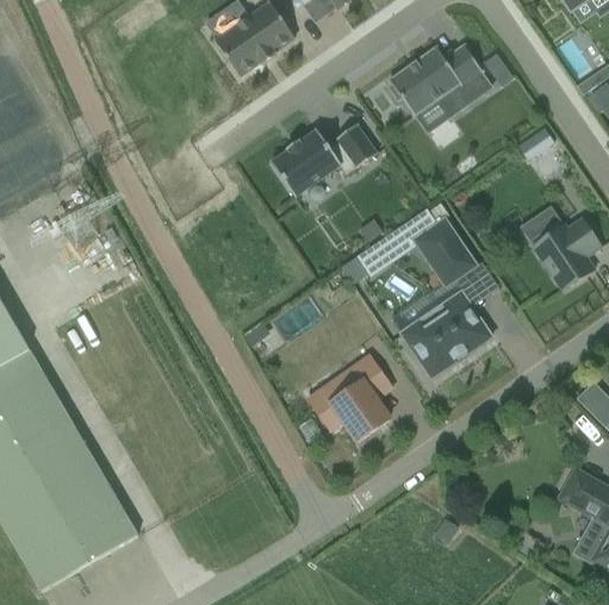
[(265,60),(266,62),(280,51),(279,50),(299,36),(274,0),(219,38),(244,74),(265,60)]
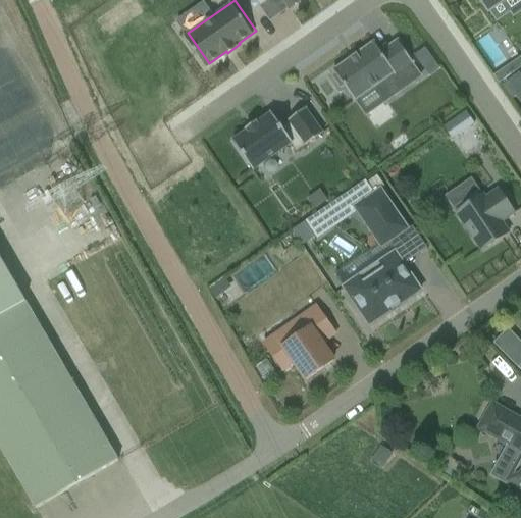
[(482,0),(489,9),(502,0),(482,0)]
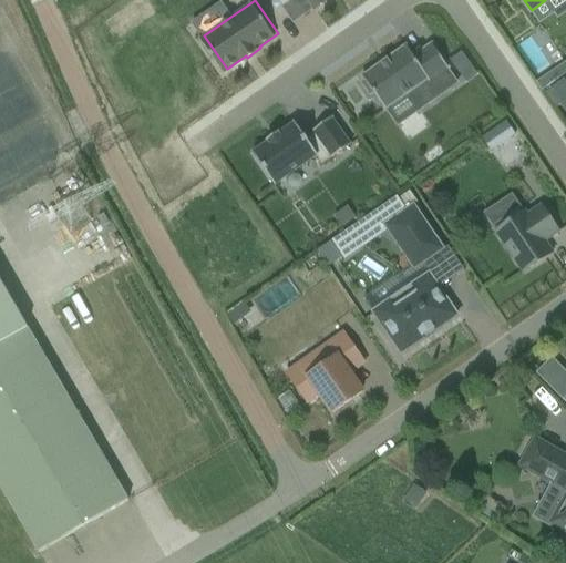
[(450,64),(449,64),(433,43),(434,42),(433,41),(431,42),(432,42),(414,54),(408,44),(407,43),(405,44),(364,73),(362,74),(363,75),(364,75),(366,78),(363,80),(371,92),(374,90),(386,105),(387,108),(388,106),(388,105),(409,91),(421,106),(459,81),(449,67),(451,65),(450,64)]
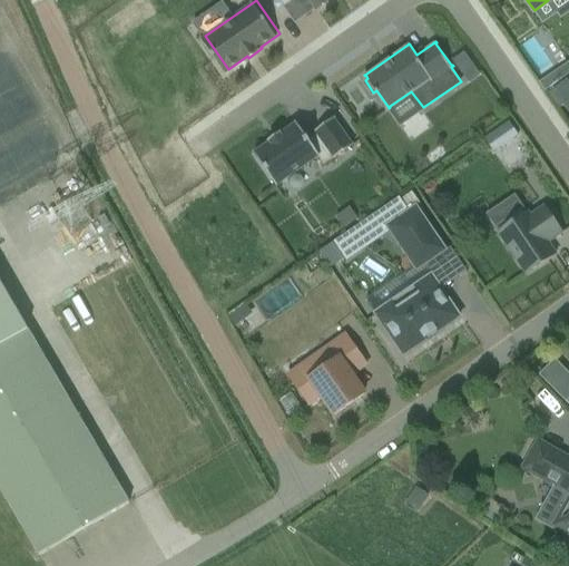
[(461,69),(473,60),(466,49),(463,50),(453,58),(461,69)]
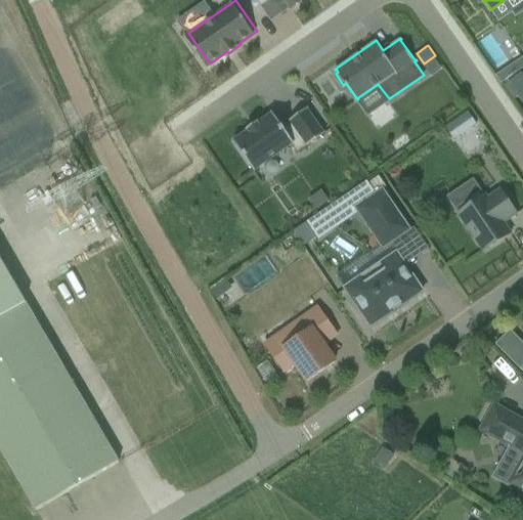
[(512,61),(500,70),(507,78),(518,70),(512,61)]
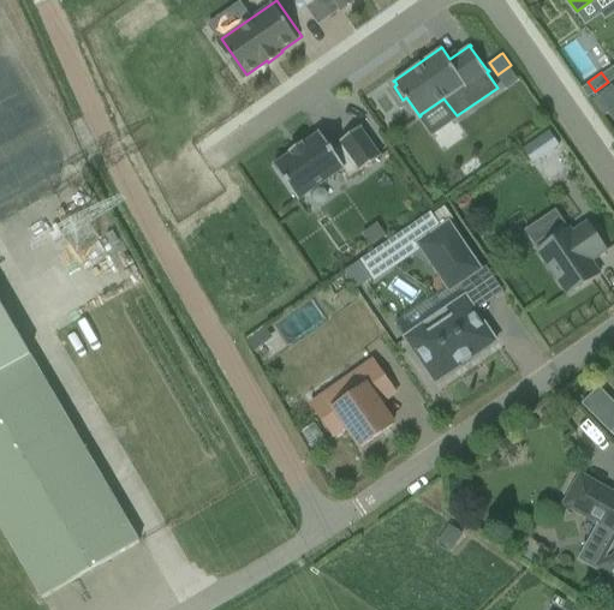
[(613,82),(598,94),(609,108),(613,105),(613,82)]
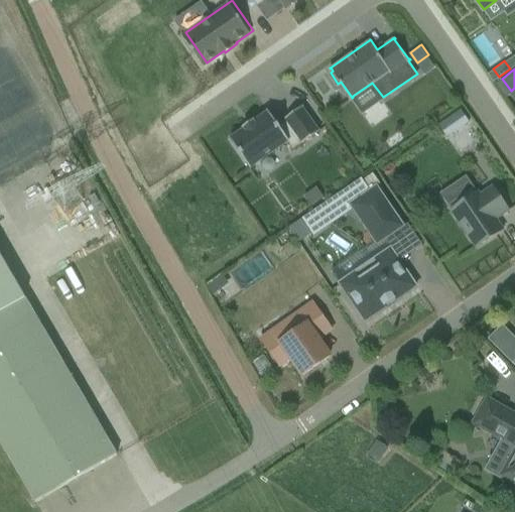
[(245,126),(230,137),(251,165),(288,139),(293,146),(302,140),(303,141),(320,129),(302,105),(286,116),(287,119),(279,124),(269,109),(254,120),(253,118),(244,125),(245,126)]
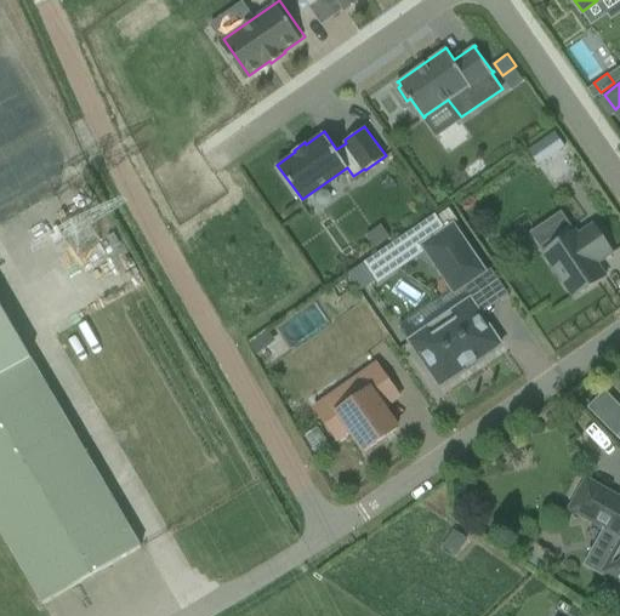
[(536,142),(547,158),(567,146),(556,129),(536,142)]
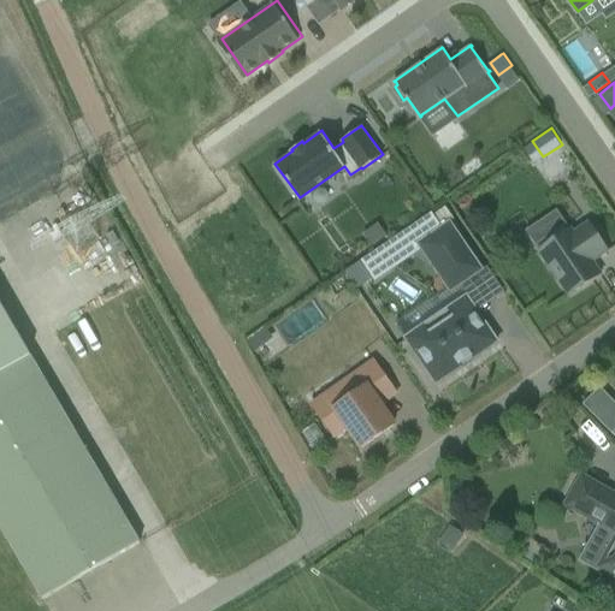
[(451,290),(484,267),(450,219),(442,225),(432,209),(359,259),(373,280),(421,248),(451,290)]
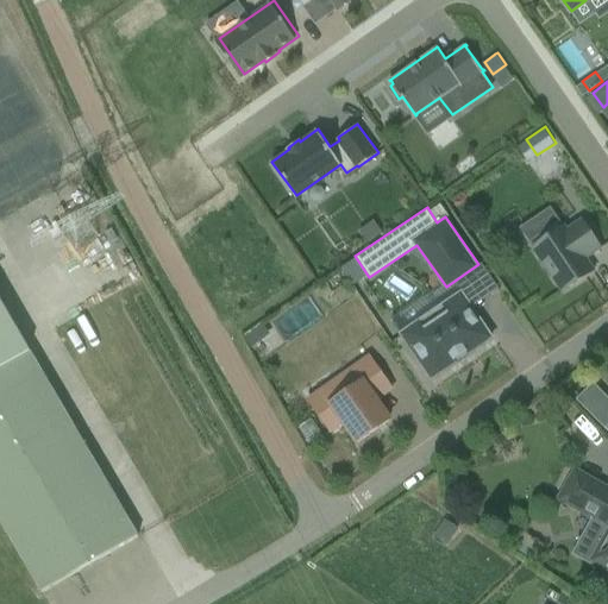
[(533,245),(563,289),(595,268),(587,256),(601,245),(583,218),(568,227),(565,224),(533,245)]
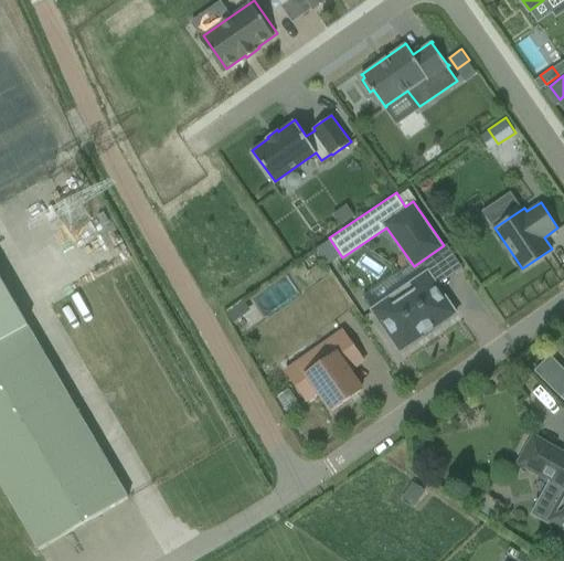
[(373,308),(401,349),(403,348),(402,348),(423,334),(422,332),(423,329),(431,325),(433,325),(434,326),(455,311),(455,313),(456,311),(428,271),(373,308)]
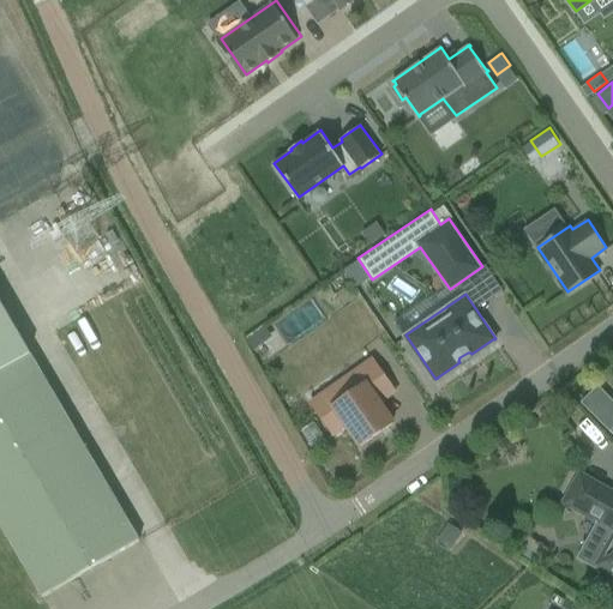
[(0,518),(44,595),(139,538),(30,353),(0,300),(0,518)]
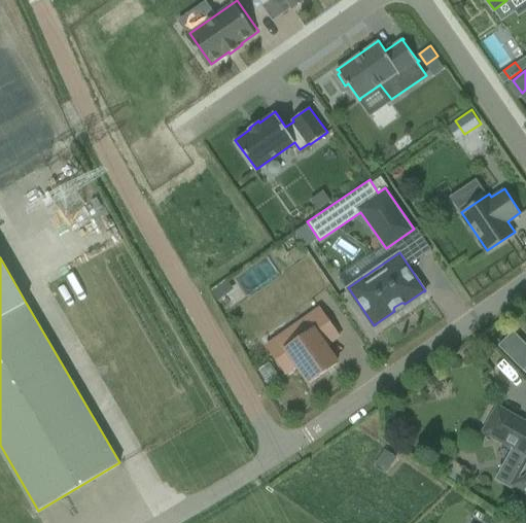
[(297,363),(310,381),(338,361),(322,341),(338,330),(320,307),(291,327),(299,339),(275,355),(287,372),(297,363)]
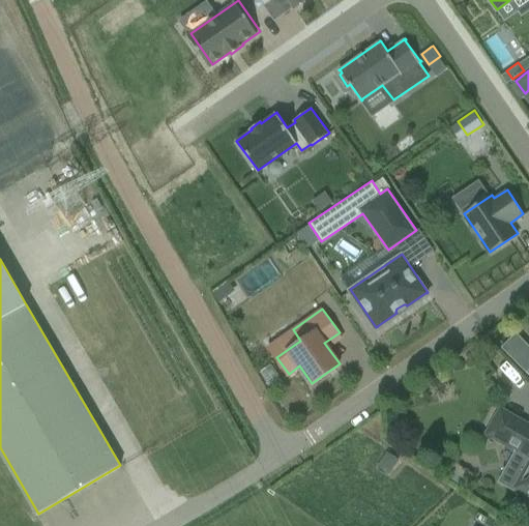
[(528,343),(517,331),(501,346),(528,372),(528,343)]
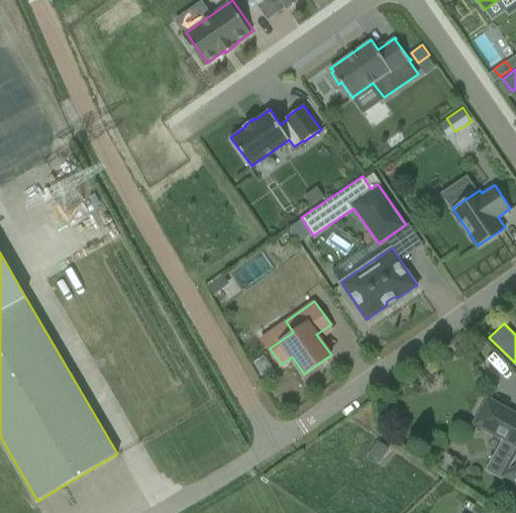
[(506,475),(515,479),(515,412),(490,398),(477,422),(503,436),(485,469),(504,479),(506,475)]
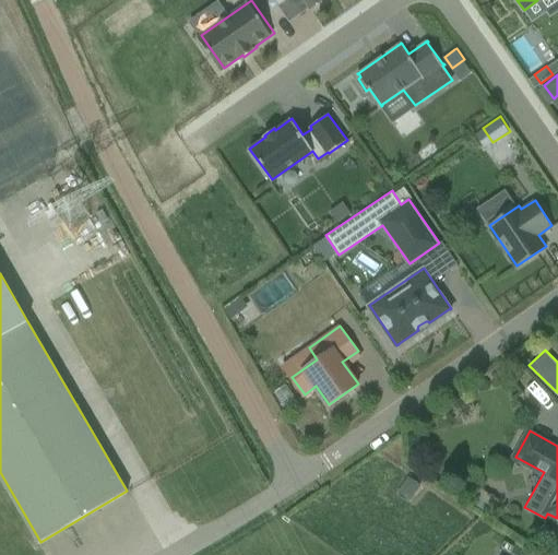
[(408,473),(399,489),(412,498),(422,482),(408,473)]
